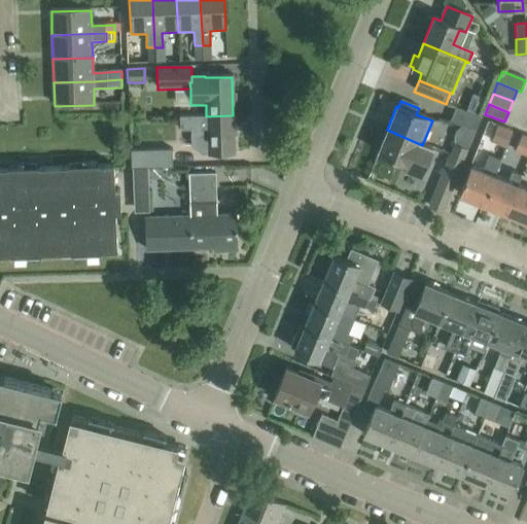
[(480,118),(455,108),(450,121),(475,132),(480,118)]
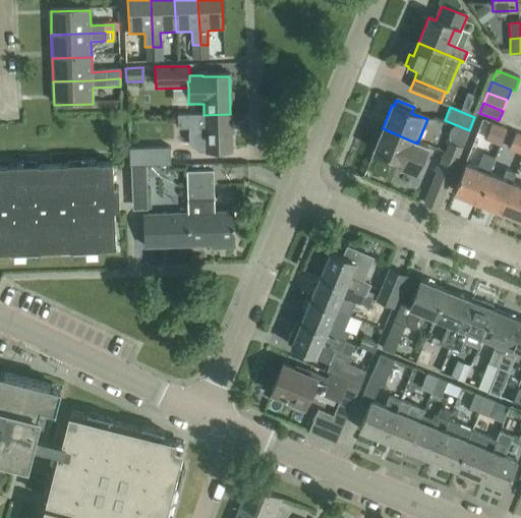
[(177,116),(178,129),(188,129),(189,145),(199,154),(232,153),(230,114),(204,115),(177,116)]
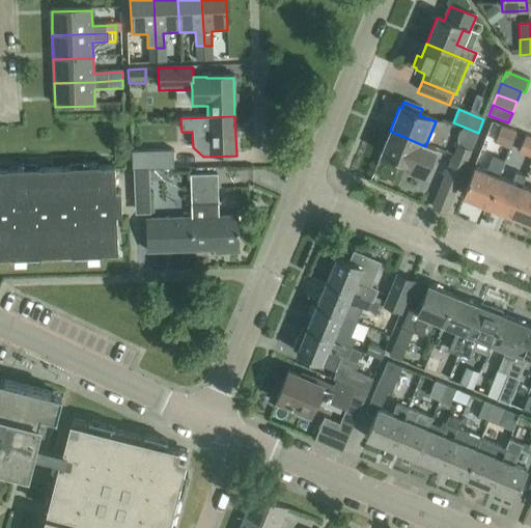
[(509,150),(515,133),(501,126),(494,143),(509,150)]
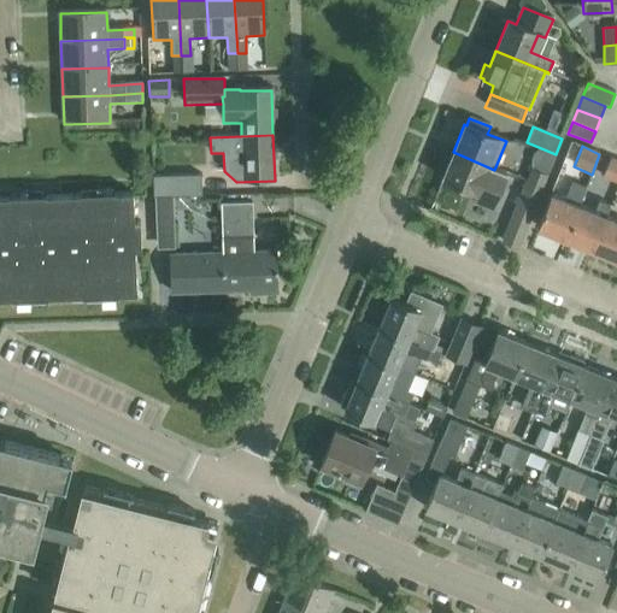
[(505,174),(494,170),(453,152),(442,180),(475,193),(472,200),(492,207),(505,174)]
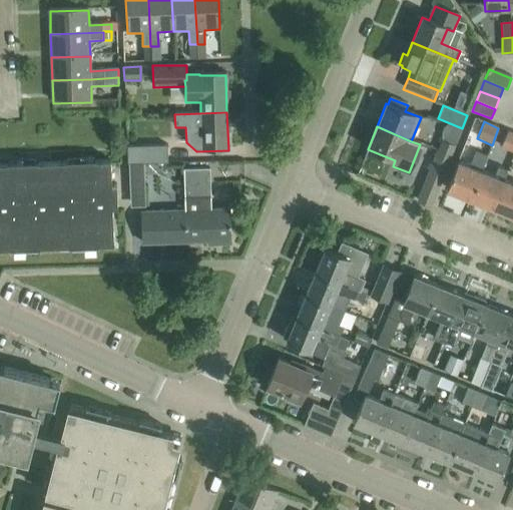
[(512,133),(507,131),(507,132),(500,148),(512,153),(512,133)]
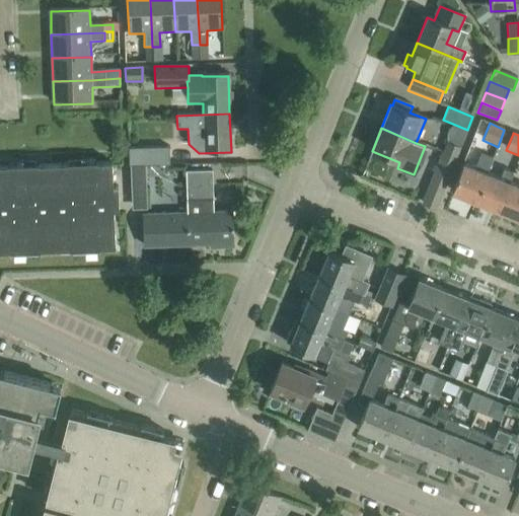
[(442,153),(456,159),(460,148),(446,142),(442,153)]
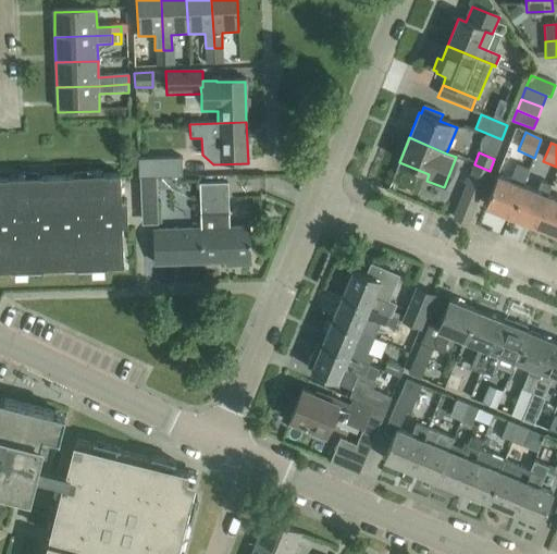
[(139,179),(182,179),(182,159),(138,160),(139,179)]
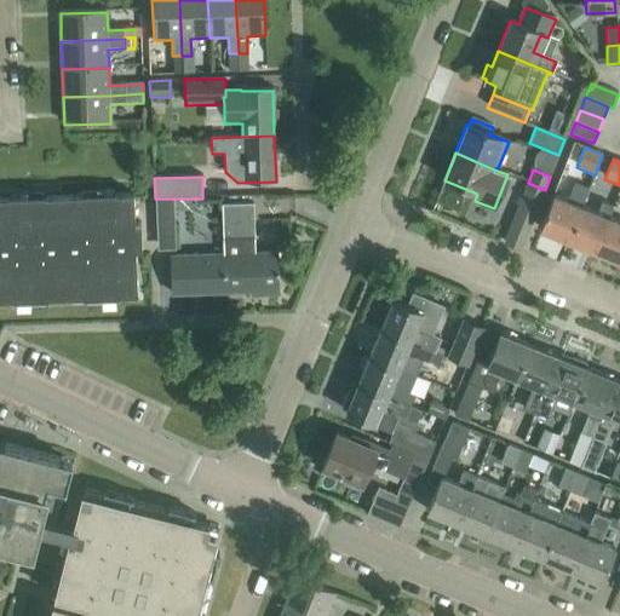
[(520,251),(540,201),(545,190),(528,183),(524,195),(505,243),(518,249),(520,251)]
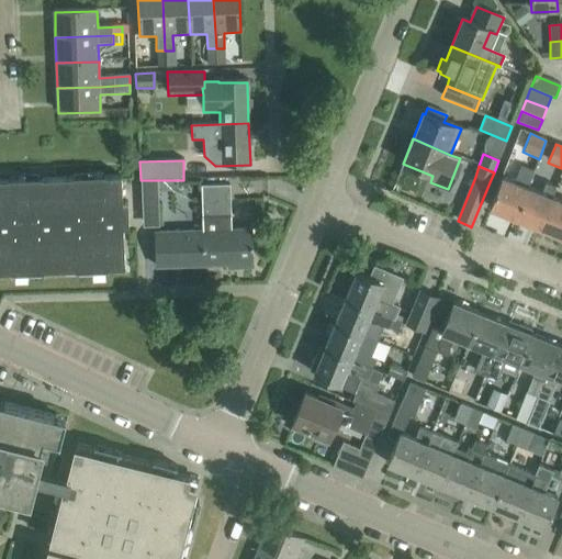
[(520,167),(514,183),(502,178),(489,209),(514,219),(526,188),(527,189),(534,172),(520,167)]
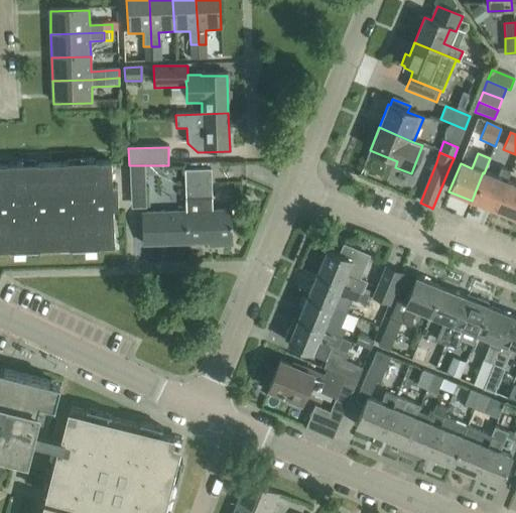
[(112,187),(111,162),(0,166),(0,251),(114,248),(113,211),(118,211),(117,187),(112,187)]
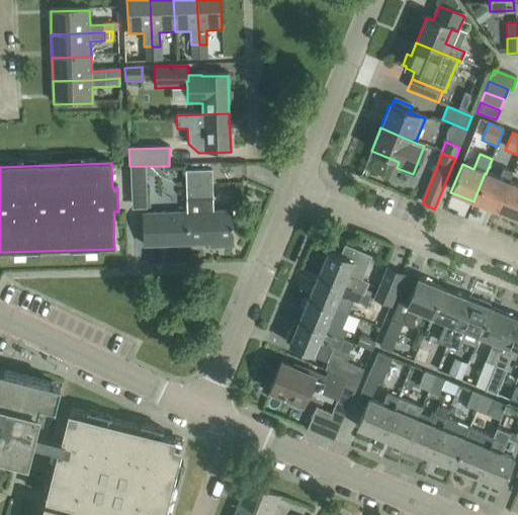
[(232,212),(212,213),(211,171),(187,172),(189,246),(233,244),(232,212)]
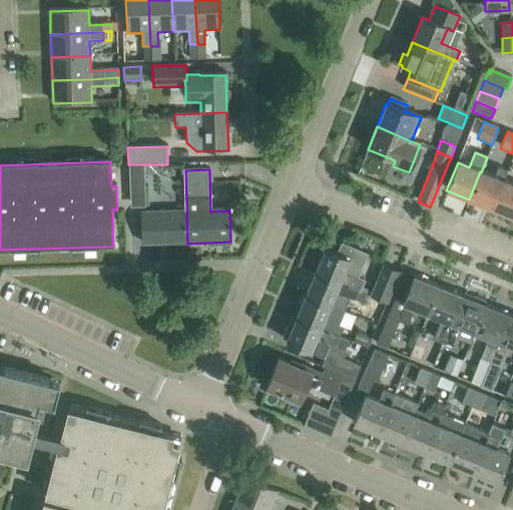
[(142,213),(142,224),(143,244),(187,243),(185,170),(183,170),(184,211),(142,213)]
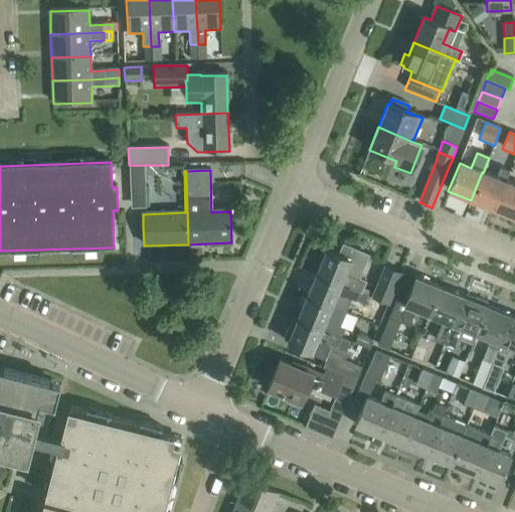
[(494,210),(505,182),(483,173),(482,172),(471,200),(494,210)]
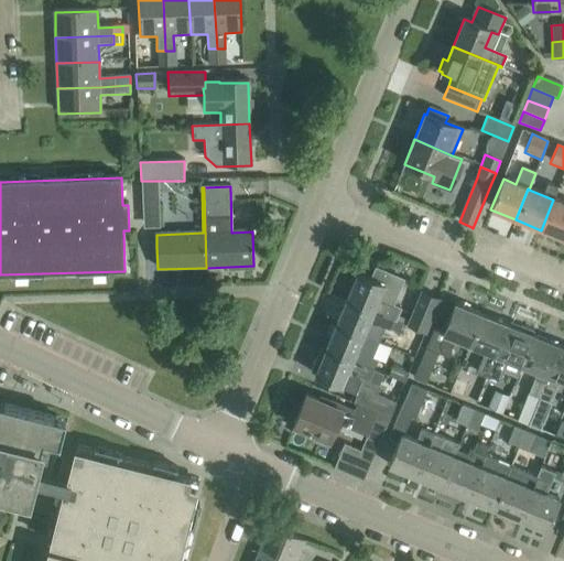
[(141,193),(142,220),(158,219),(158,193),(141,193)]
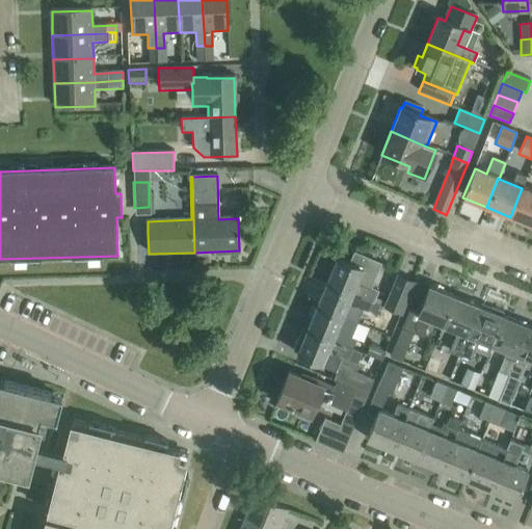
[(531,226),(531,191),(522,188),(510,217),(531,226)]
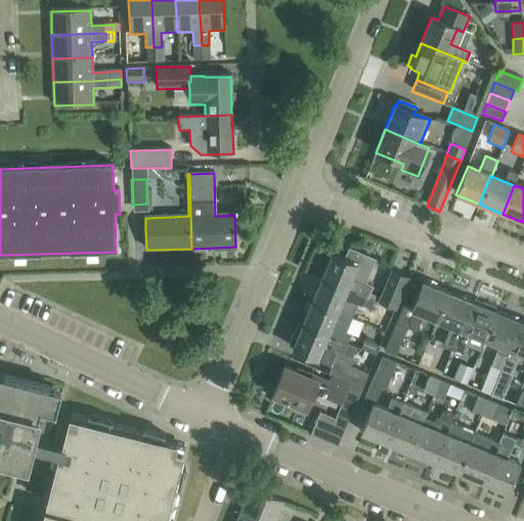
[(321,279),(365,298),(367,299),(373,287),(365,284),(376,259),(348,248),(343,260),(332,255),(321,279)]
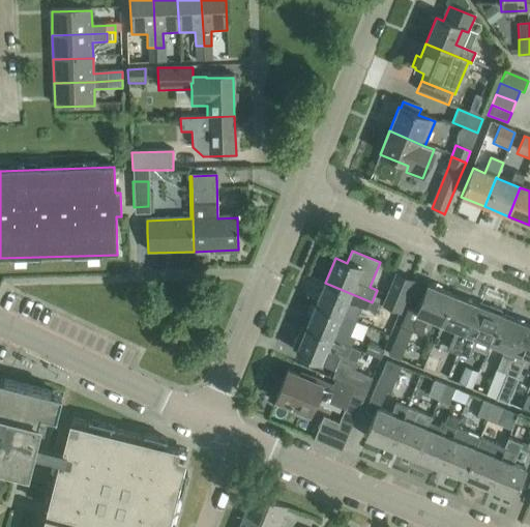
[(384,301),(382,306),(399,314),(412,281),(395,273),(384,301)]
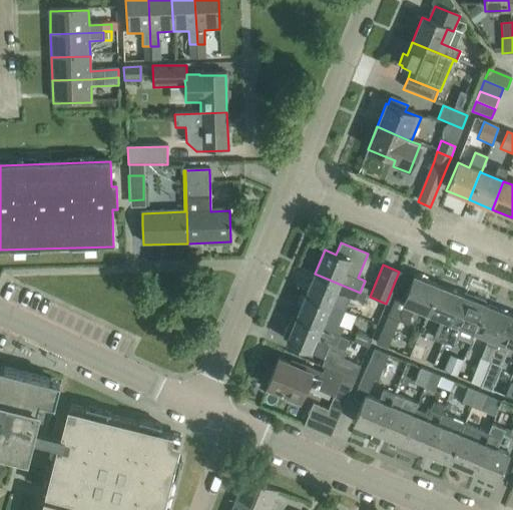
[(315,274),(306,297),(331,308),(337,294),(355,301),(358,292),(315,274)]
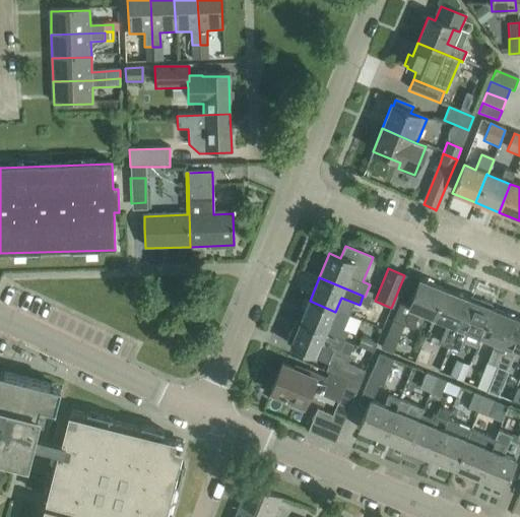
[(393,354),(404,327),(412,330),(419,313),(433,318),(444,291),(419,280),(403,320),(394,317),(381,349),(393,354)]
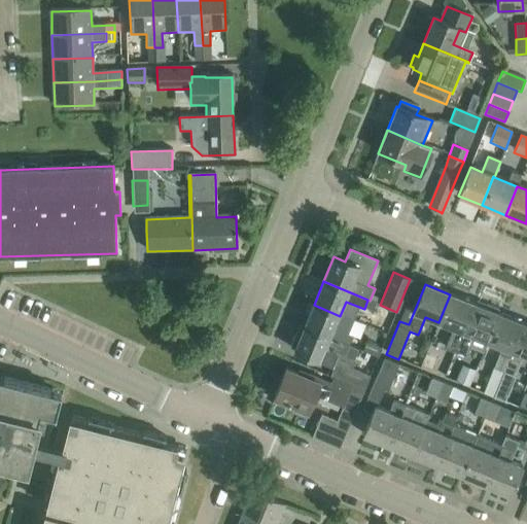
[(450,294),(438,322),(453,328),(445,348),(455,352),(475,305),(450,294)]
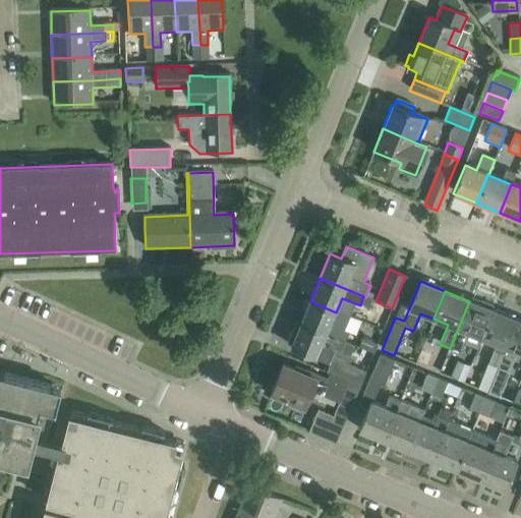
[(360,305),(369,309),(372,300),(365,297),(363,296),(360,305)]
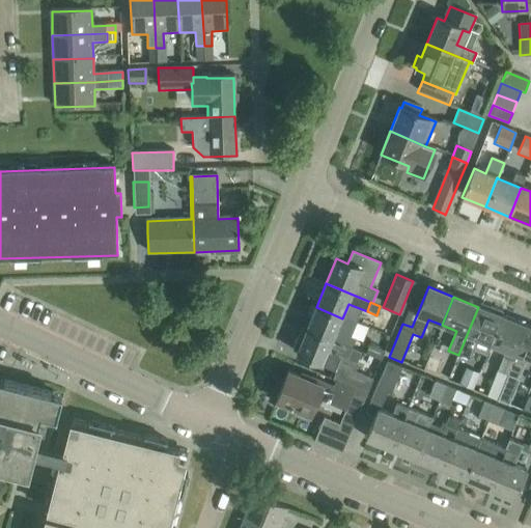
[(306,331),(351,350),(355,340),(350,338),(356,324),(342,318),(316,307),(306,331)]
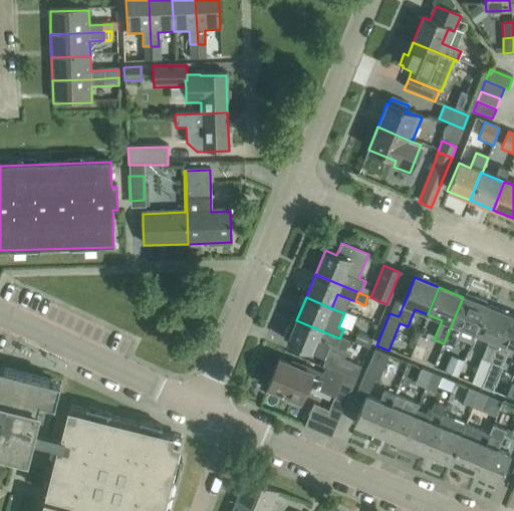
[(463,297),(444,343),(453,347),(456,338),(471,345),(476,334),(487,306),(463,297)]
